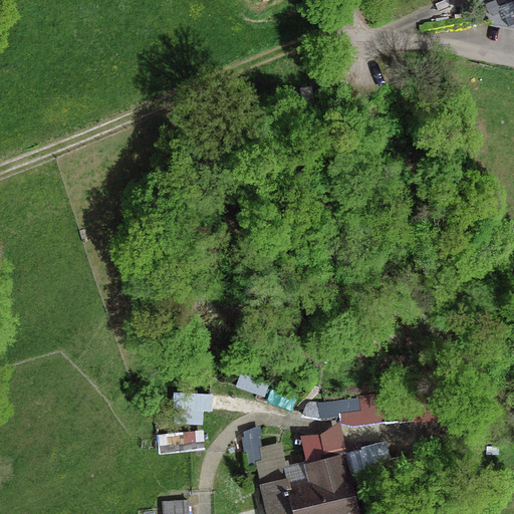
[(505,22),(513,18),(513,0),(480,0),(488,19),(505,22)]
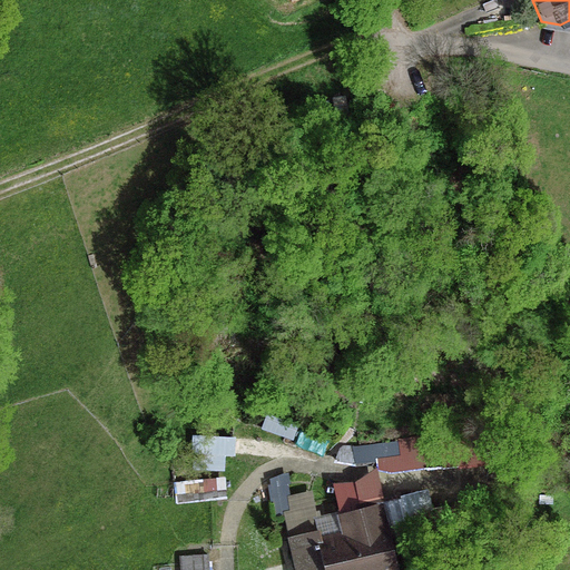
[(362,61),(363,74),(379,71),(376,59),(362,61)]
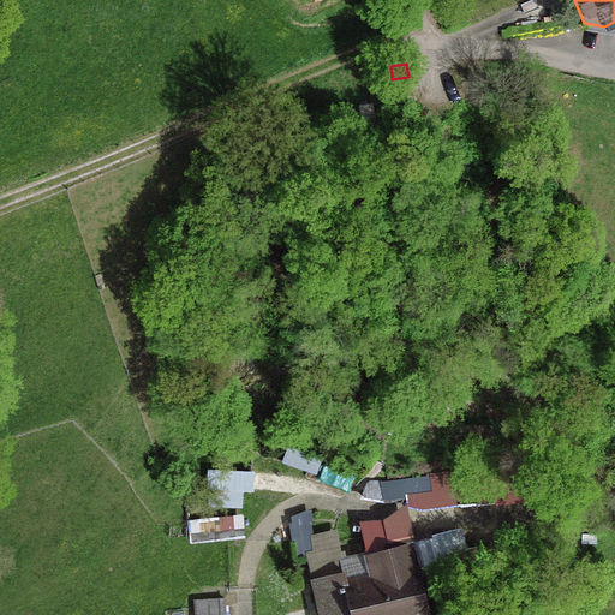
[(382,500),(384,489),(364,485),(360,496),(382,500)]
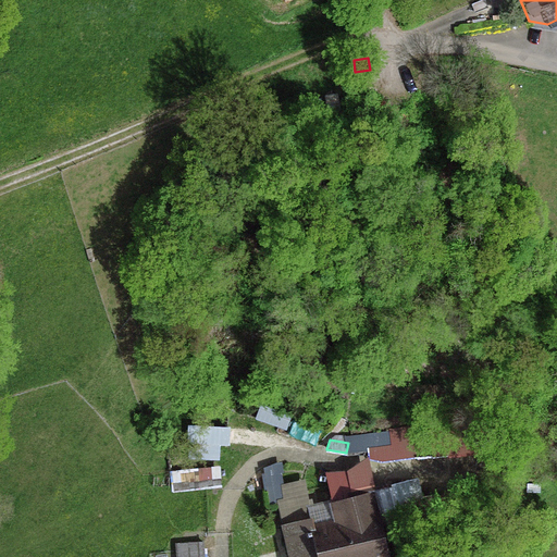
[(269,504),(283,502),(276,466),(270,467),(263,470),(269,504)]
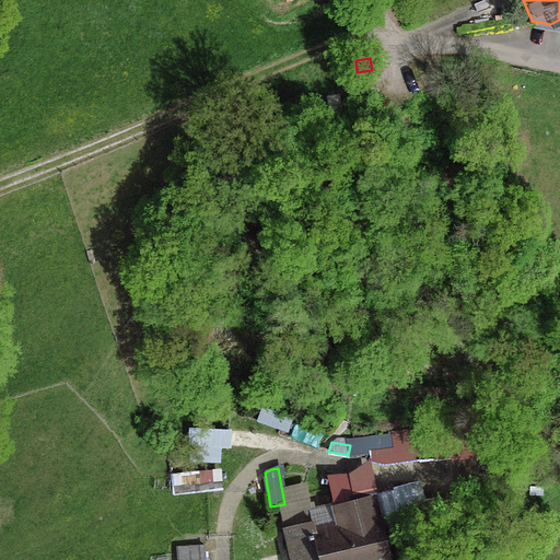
[(290,559),(388,559),(373,497),(370,498),(369,494),(352,498),(347,478),(328,479),(335,506),(308,512),(311,522),(282,529),(290,559)]
